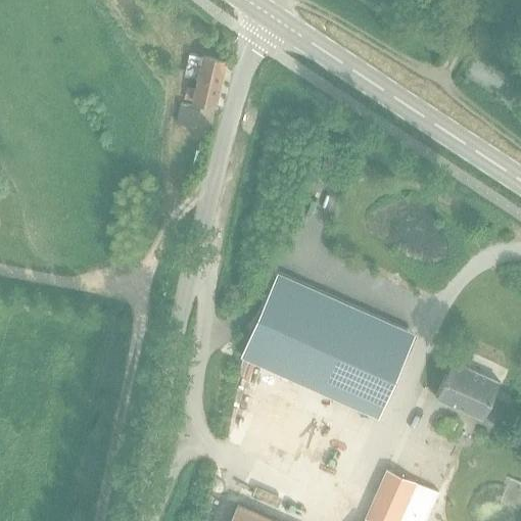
[(185,88),(183,98),(216,106),(221,85),(226,63),(193,55),(191,64),(200,66),(194,91),(185,88)]
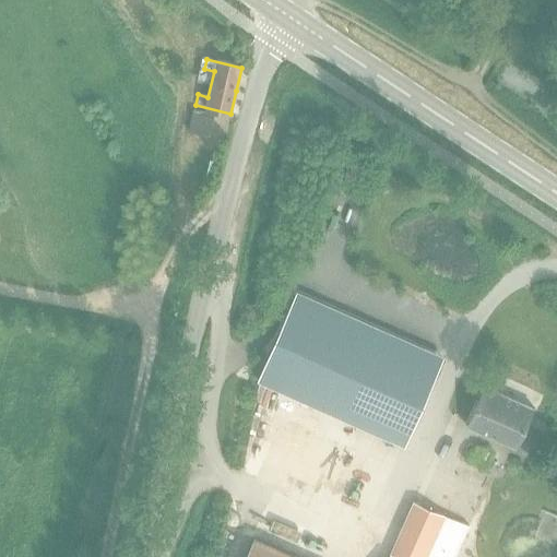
[(194,111),(189,134),(201,138),(206,114),(194,111)]
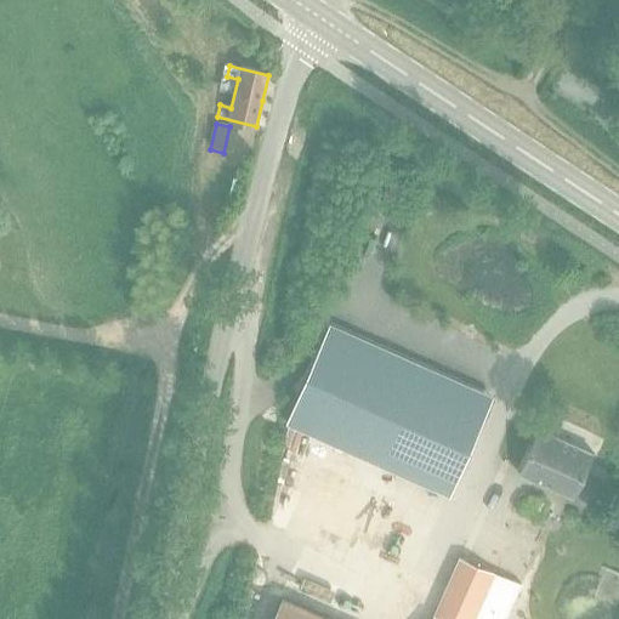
[(329,335),(288,427),(448,499),(489,405),(503,378),(341,304),(329,335)]
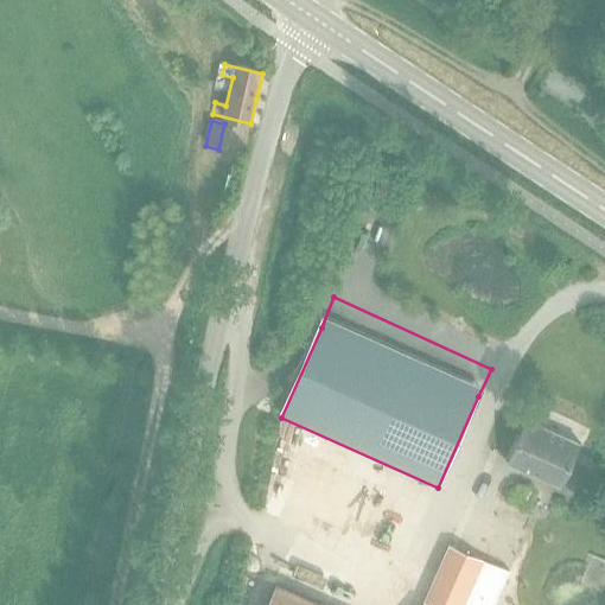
[(561,489),(581,445),(529,421),(509,465),(509,466),(507,471),(514,473),(516,469),(561,489)]
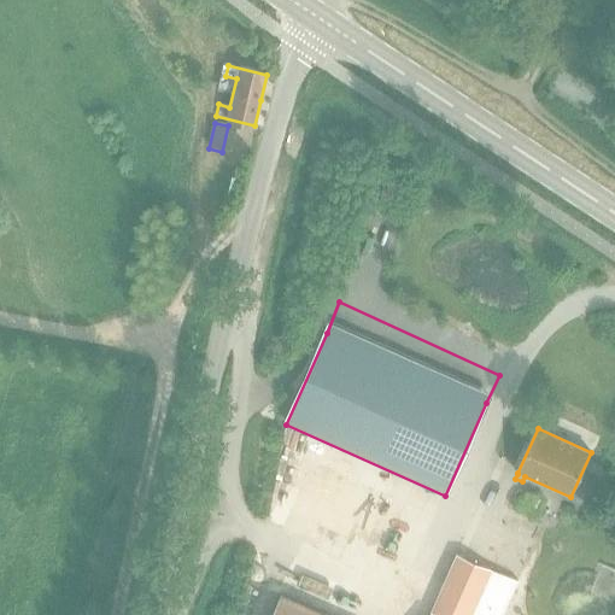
[(472,614),(491,570),(458,556),(432,614),(472,614)]
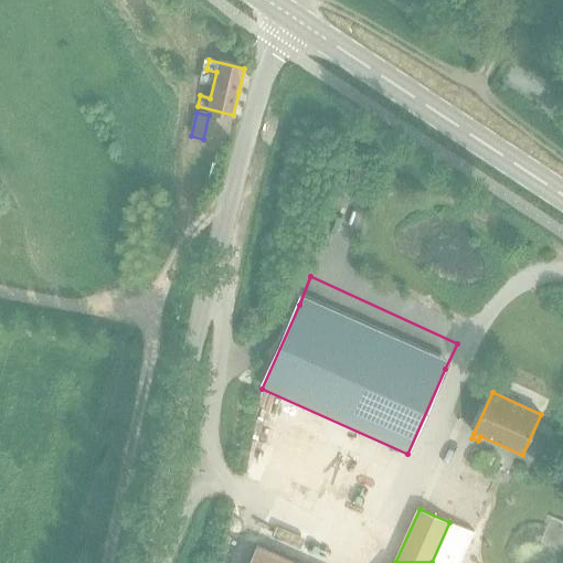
[(298,562),(258,545),(250,562),(298,562)]
